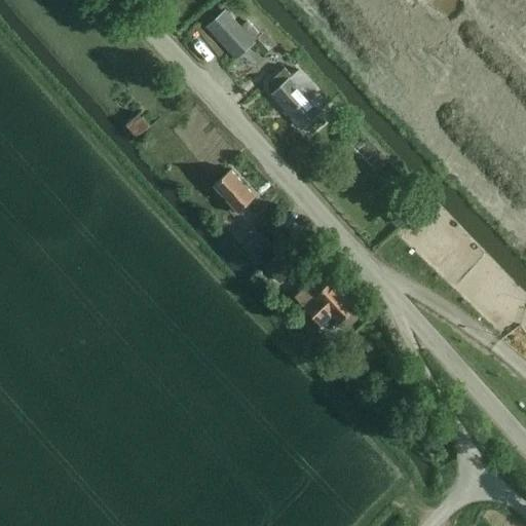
[(209,26),(207,28),(235,60),(258,39),(261,36),(247,21),(240,27),(225,10),(209,26)]
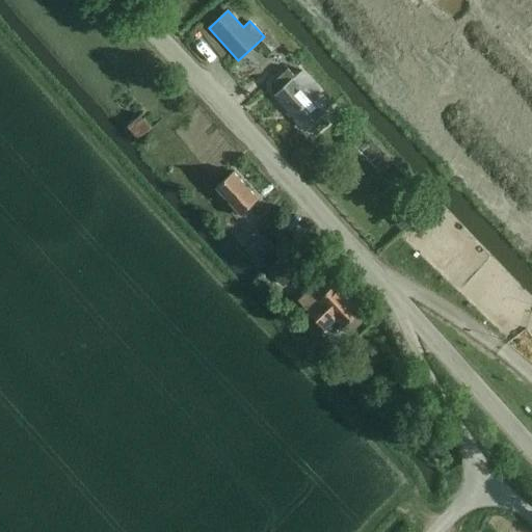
[(324,113),(292,79),(274,95),(307,130),(324,113)]
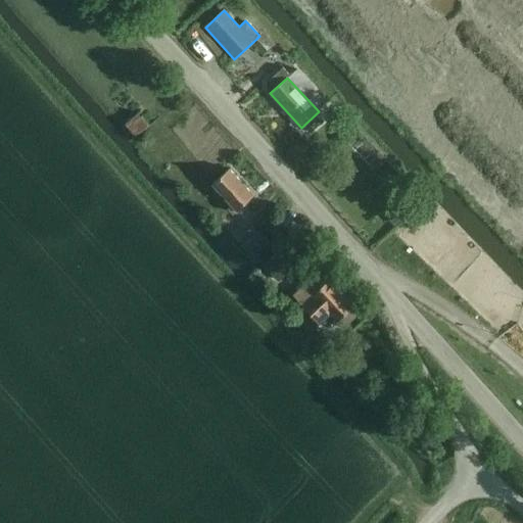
[(138,113),(126,125),(136,136),(148,126),(138,113)]
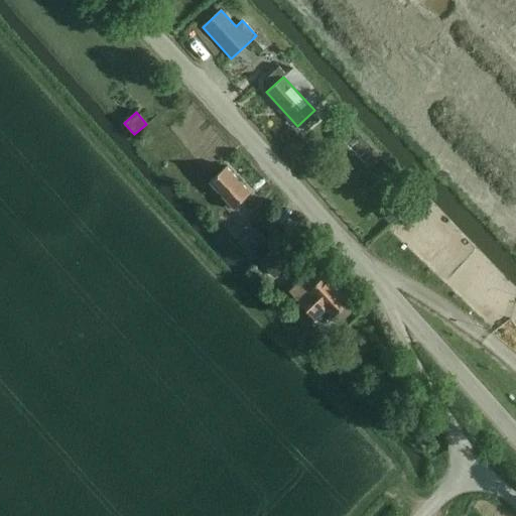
[(227,166),(211,181),(229,202),(225,206),(230,212),(251,194),(227,166)]
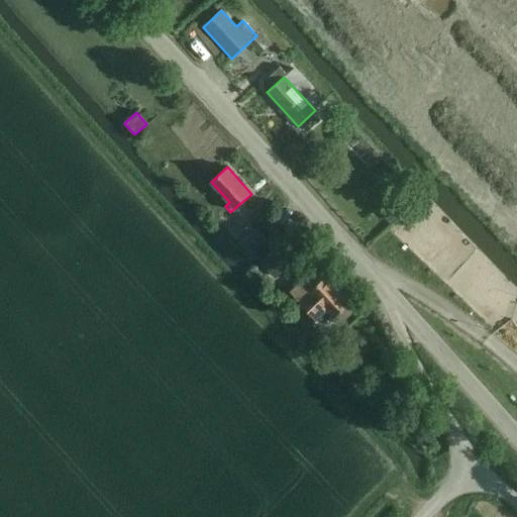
[(273,244),(256,226),(238,243),(253,262),(273,244)]
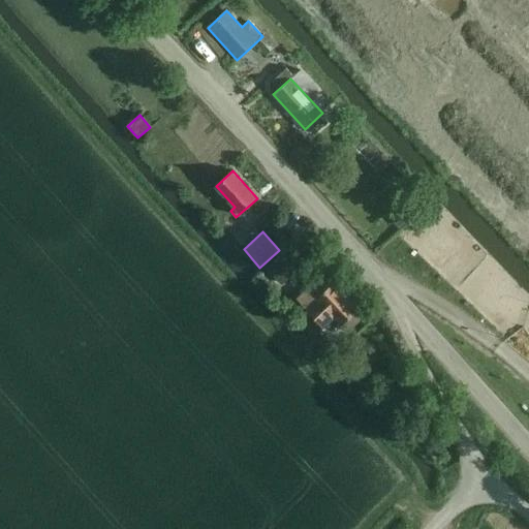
[(281,283),(301,266),(285,249),(267,267),(281,283)]
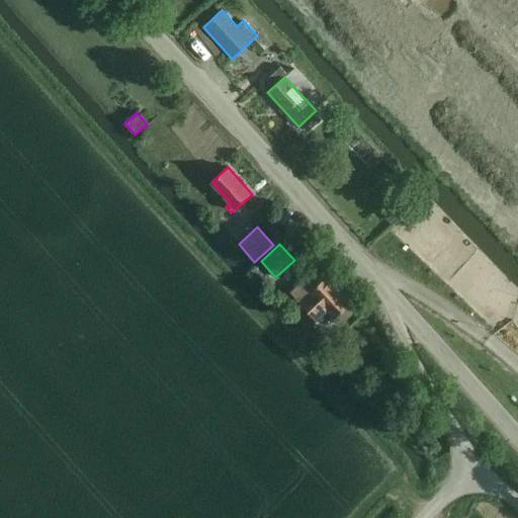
[(326,278),(325,280),(316,270),(291,293),(316,320),(327,310),(334,318),(350,304),(326,278)]
